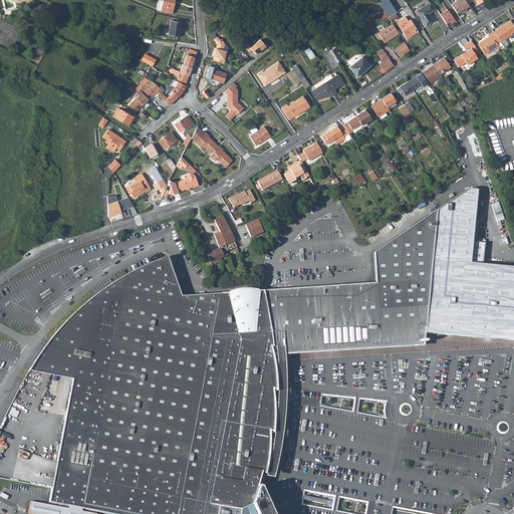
[(166,0),(165,6),(177,9),(179,0),(166,0)]
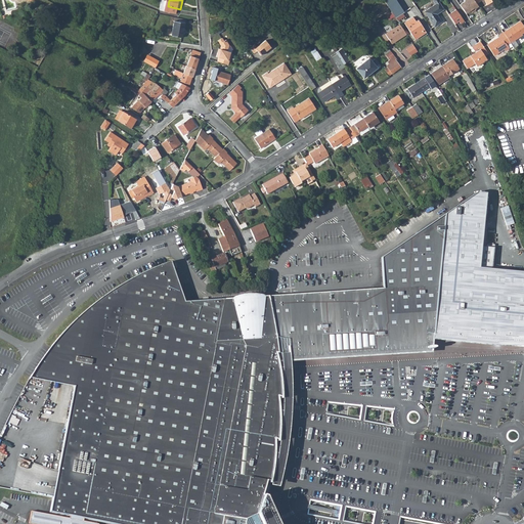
[(384,0),(380,3),(383,8),(388,5),(385,1),(385,0),(384,0)]
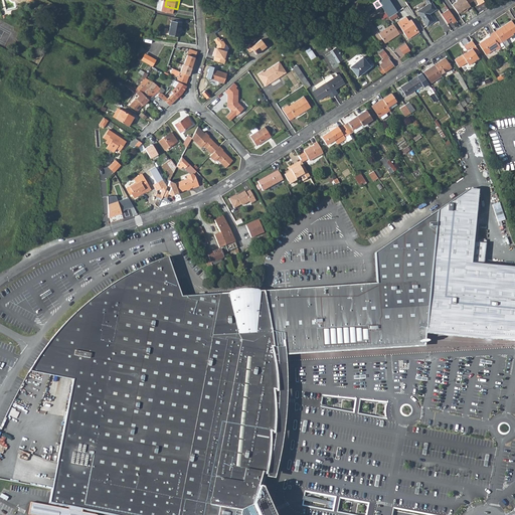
[(395,12),(397,11),(389,0),(379,0),(378,1),(381,5),(388,16),(395,12)]
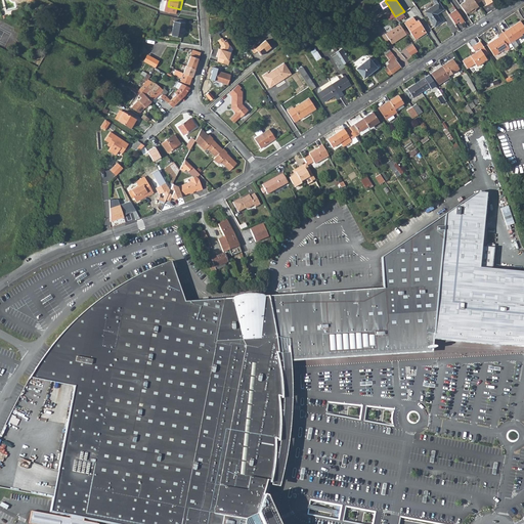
[(432,0),(435,4),(425,10),(435,26),(442,22),(437,13),(444,9),(438,0),(432,0)]
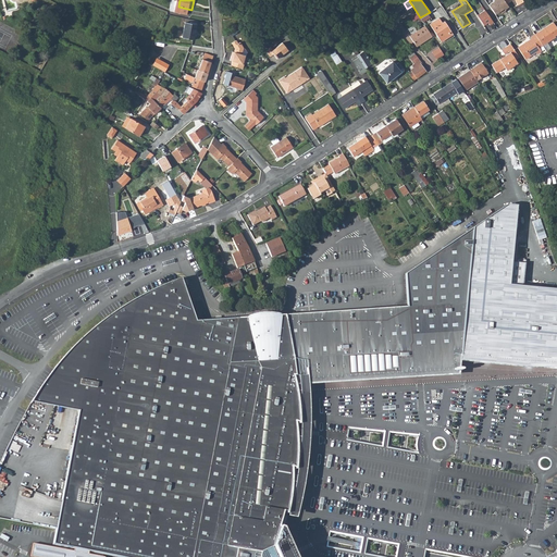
[(494,1),(489,4),(495,14),(499,11),(502,13),(505,10),(505,9),(508,7),(506,4),(503,0),(493,0),(494,1)]
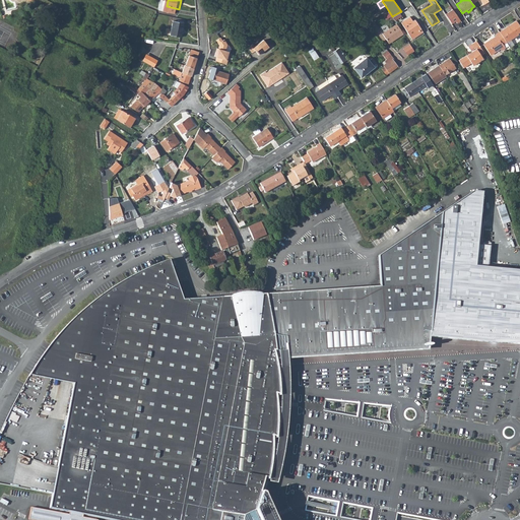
[(380,8),(387,19),(392,16),(385,5),(380,8)]
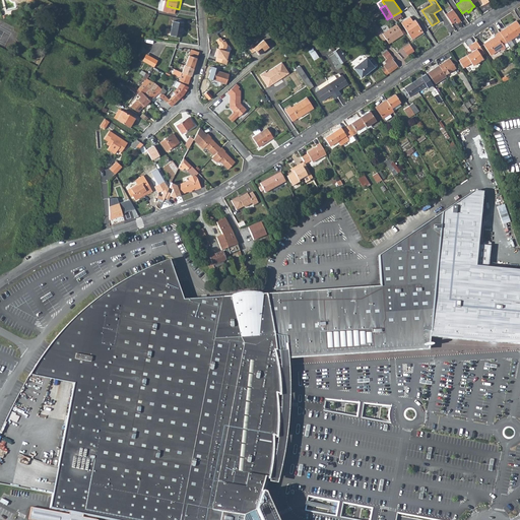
[(453,9),(446,13),(452,23),(456,20),(457,22),(460,20),(453,9)]
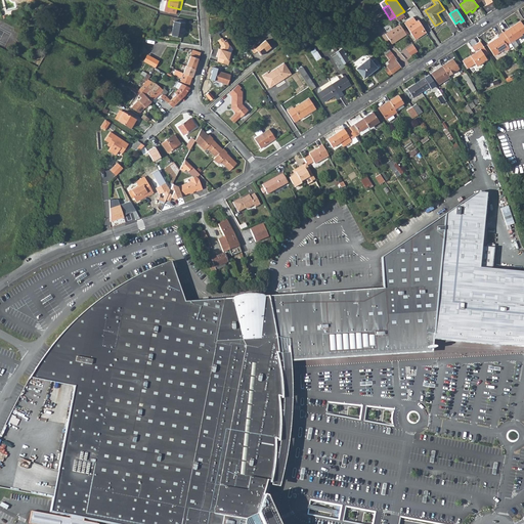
[(413,16),(404,22),(416,39),(427,31),(419,19),(417,20),(413,16)]
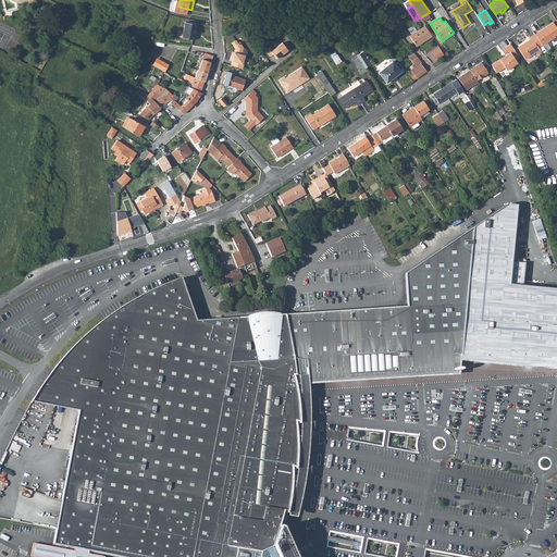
[(199,23),(188,21),(184,36),(195,38),(196,33),(197,33),(199,23)]
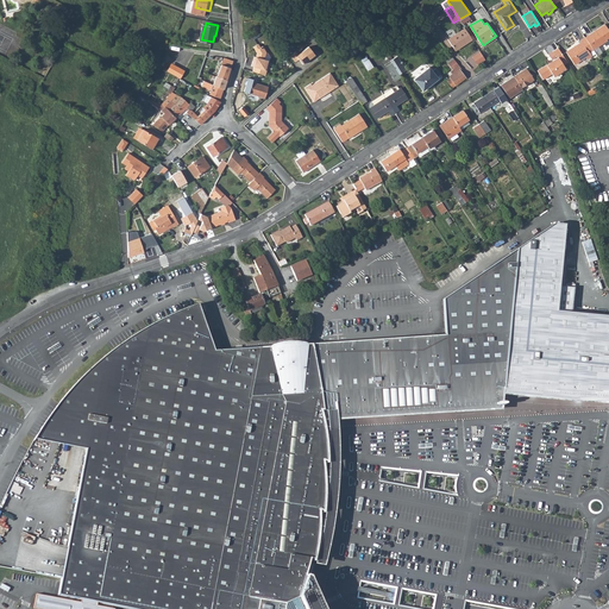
[(608,37),(608,30),(606,24),(585,37),(594,50),(608,41),(607,39),(608,37)]
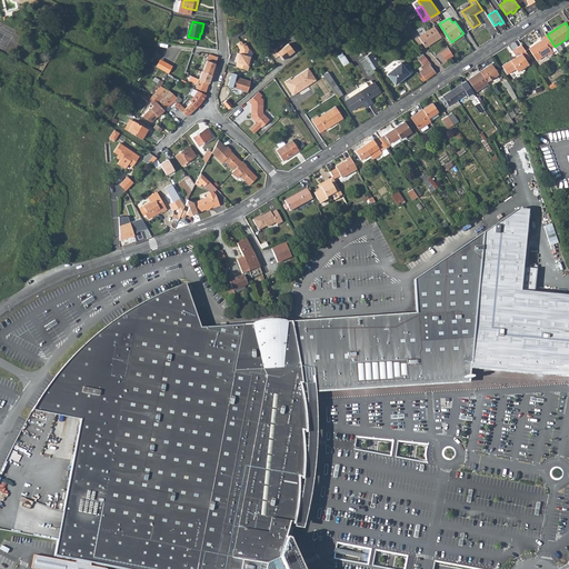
[(435,27),(419,37),(426,48),(441,37),(435,27)]
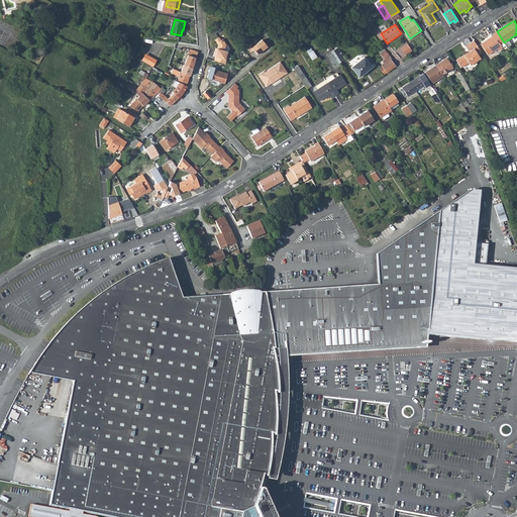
[(492,34),(494,36),(481,44),(488,56),(498,48),(499,50),(503,48),(501,44),(504,42),(497,31),(492,34)]
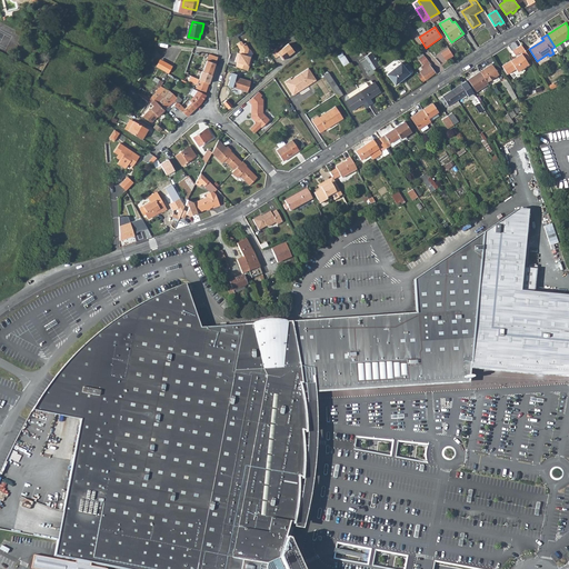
[(237,62),(235,66),(247,70),(248,66),(247,65),(249,57),(246,56),(248,49),(245,42),(242,43),(240,41),(236,43),(239,49),(238,52),(237,57),(236,56),(233,61),(237,62)]
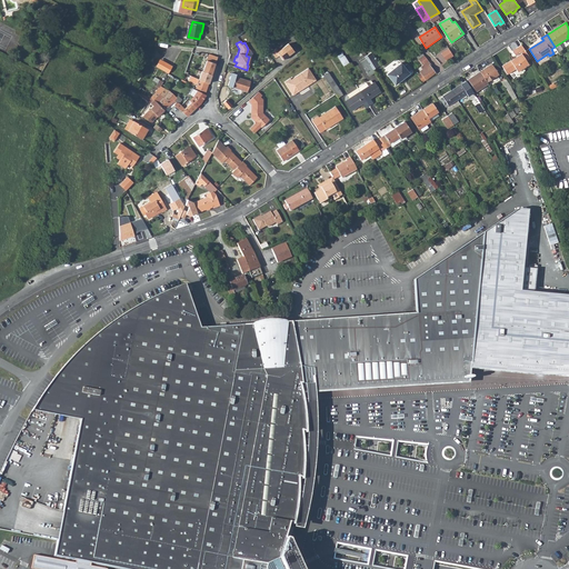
[(276,48),(270,51),(275,58),(279,55),(282,59),(293,51),(288,42),(278,50),(276,48)]
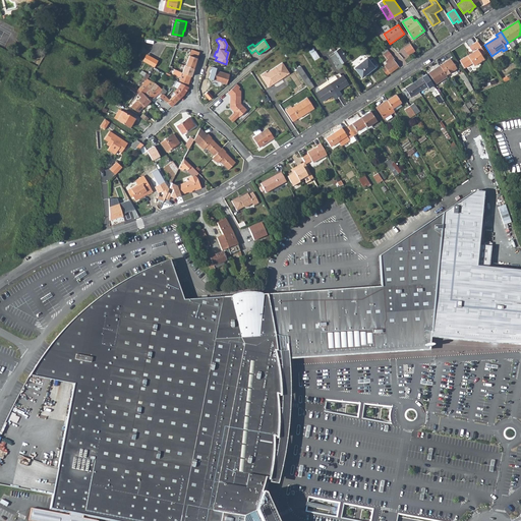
[(483,50),(477,41),(473,44),(476,50),(472,52),(462,59),(467,66),(472,63),(474,66),(484,59),(479,52),(483,50)]
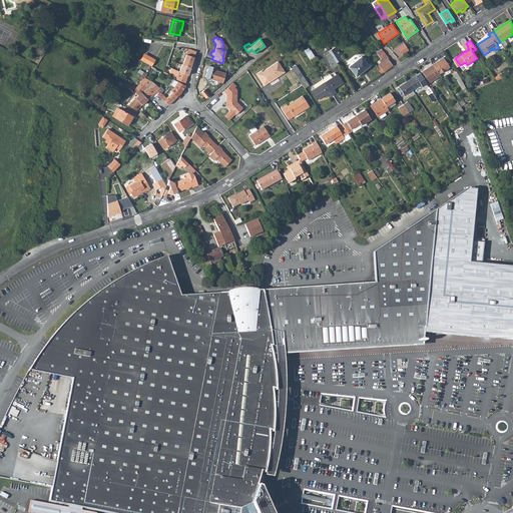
[(378,54),(383,50),(379,46),(374,49),(378,54)]
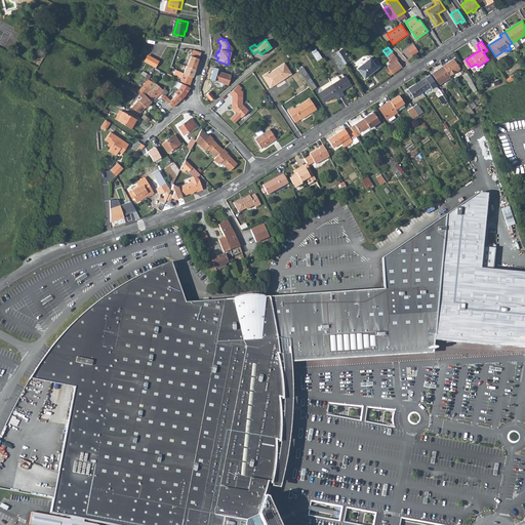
[(201,51),(193,48),(188,62),(187,66),(187,65),(184,73),(192,77),(192,76),(193,76),(193,73),(195,70),(195,69),(195,68),(199,58),(199,55),(201,51)]
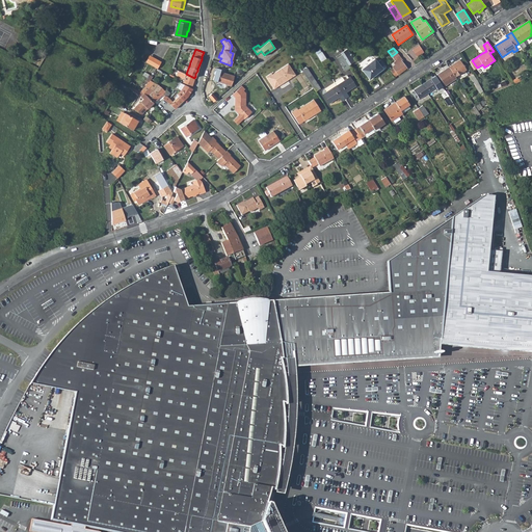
[(317,56),(321,62),(326,59),(321,52),(320,52),(319,49),(314,52),(317,56)]
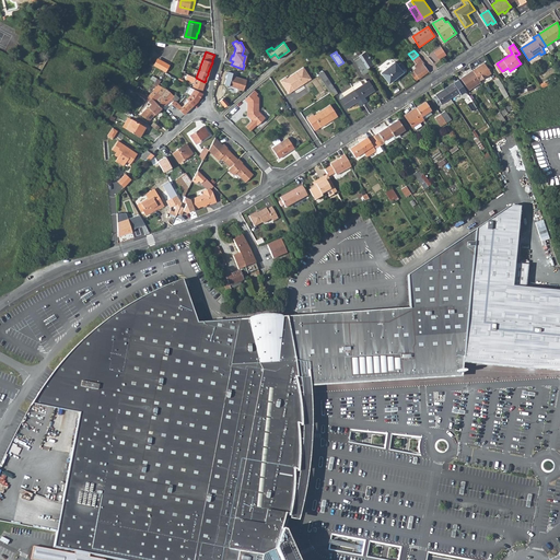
[(366,51),(358,57),(365,69),(373,63),(366,51)]
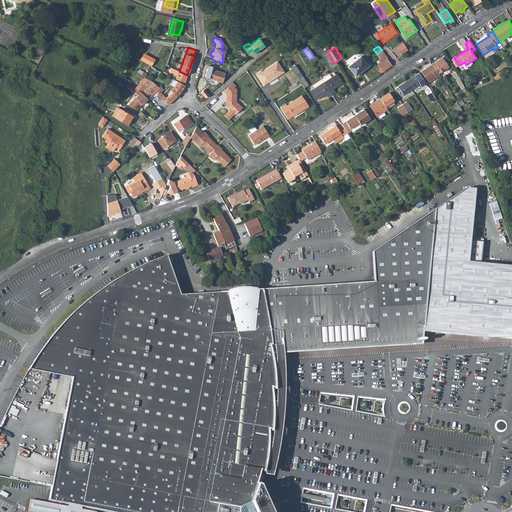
[(382,51),(382,50),(377,54),(381,59),(385,55),(382,51)]
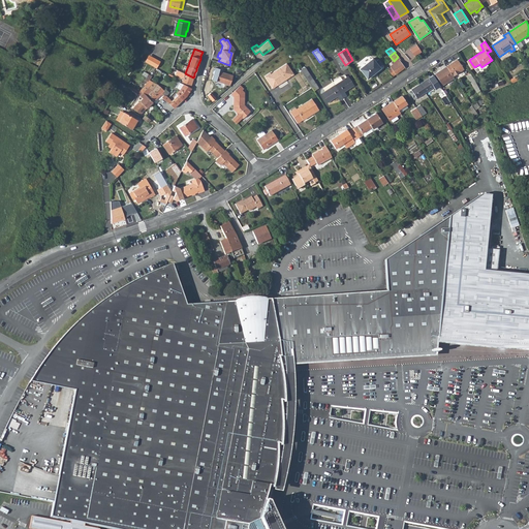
[(144,54),(141,61),(152,67),(156,60),(144,54)]
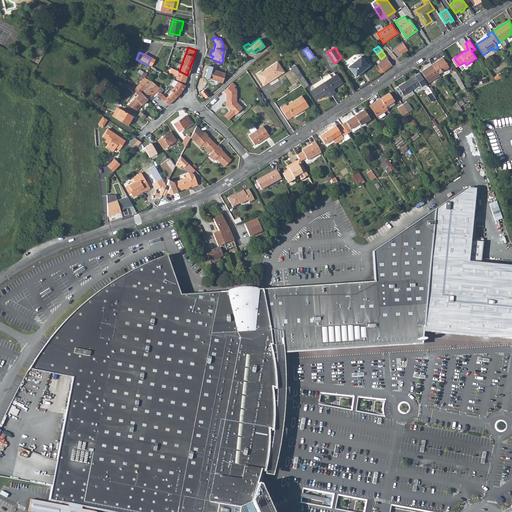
[(332,69),(336,66),(334,63),(327,52),(323,55),(332,69)]
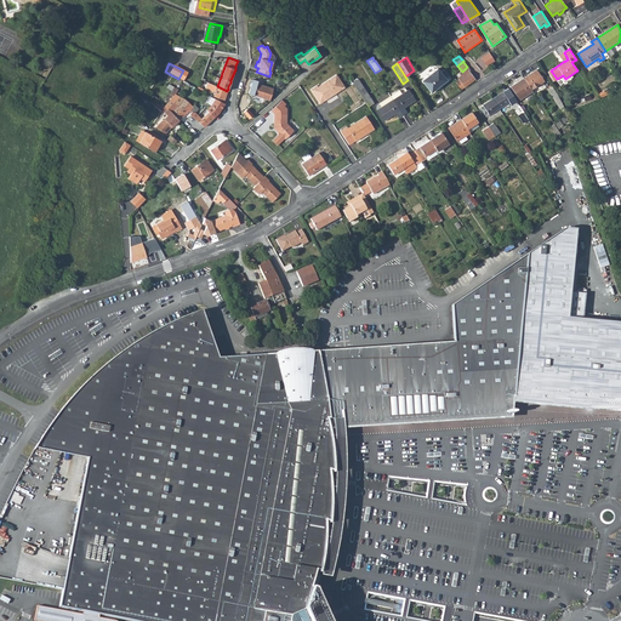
[(437,66),(420,77),(428,91),(446,81),(445,79),(450,75),(444,68),(439,70),(437,66)]
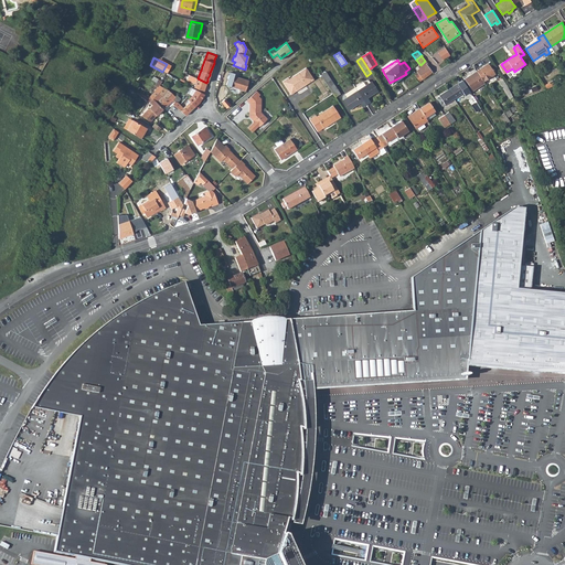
[(414,75),(419,82),(432,72),(425,64),(420,68),(417,71),(417,72),(414,75)]
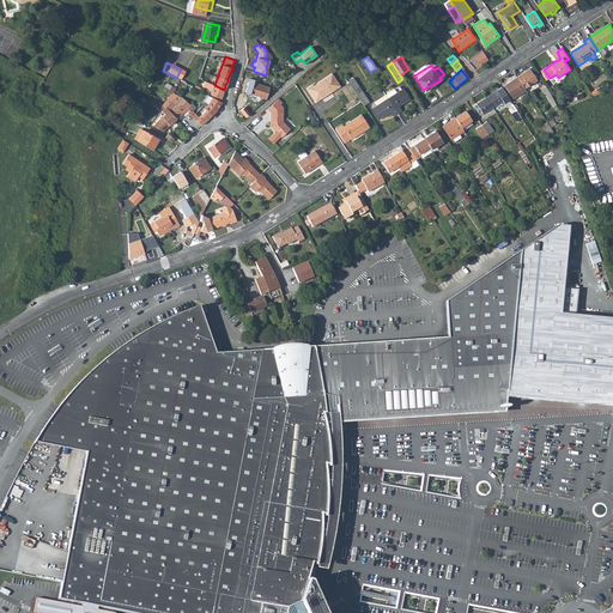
[(538,80),(529,70),(517,77),(525,89),(538,80)]
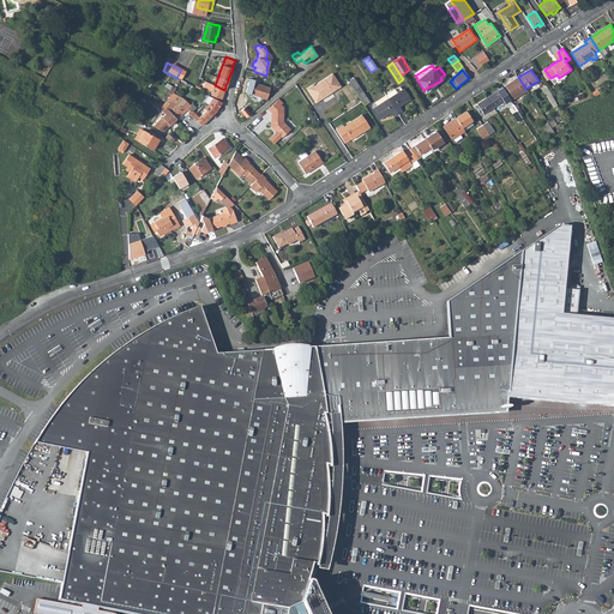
[(312,84),(306,88),(315,102),(339,85),(331,72),(313,85),(312,84)]
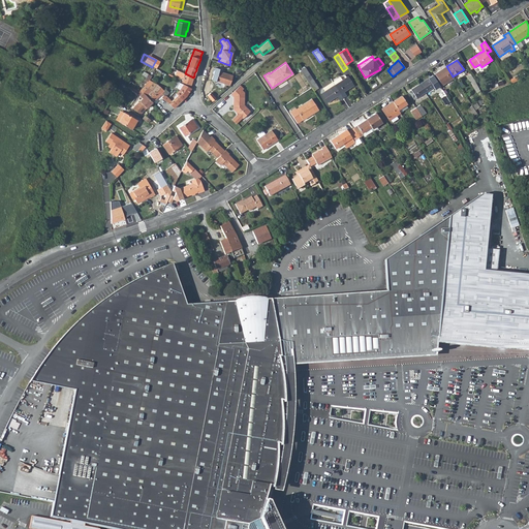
[(435,73),(442,85),(454,78),(453,76),(446,66),(435,73)]
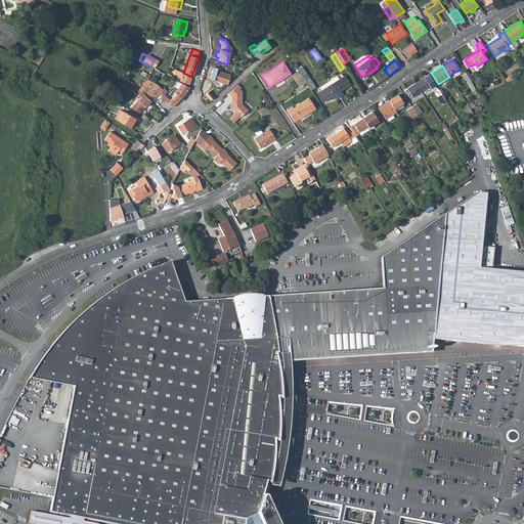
[(297,71),(311,91),(316,88),(306,74),(302,68),(297,71)]
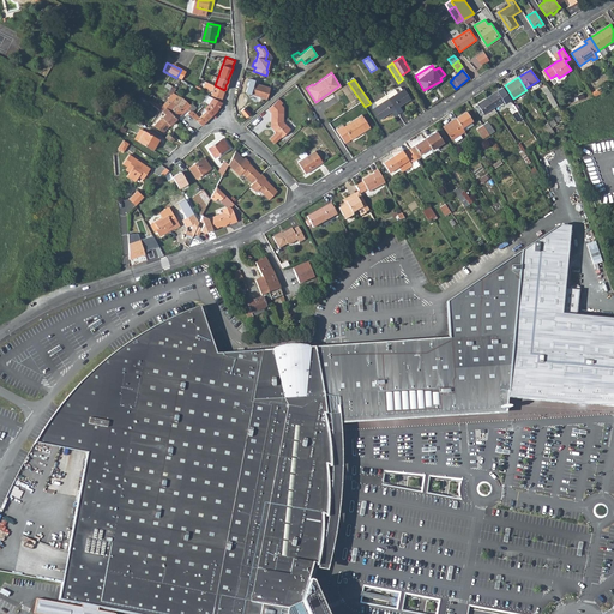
[(250,80),(246,91),(266,97),(270,86),(250,80)]
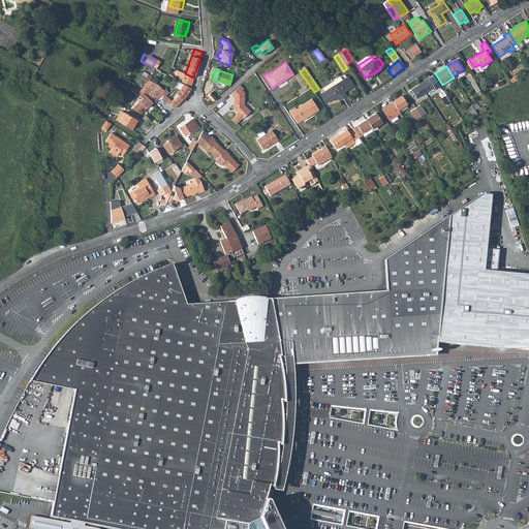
[(184,76),(182,82),(191,86),(191,85),(193,78),(185,73),(184,73),(181,71),(179,74),(184,76)]
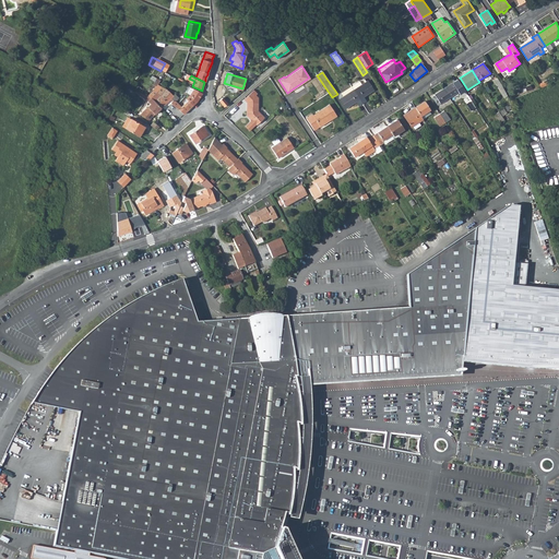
[(497,78),(492,81),(497,87),(498,87),(500,92),(503,90),(497,78)]
